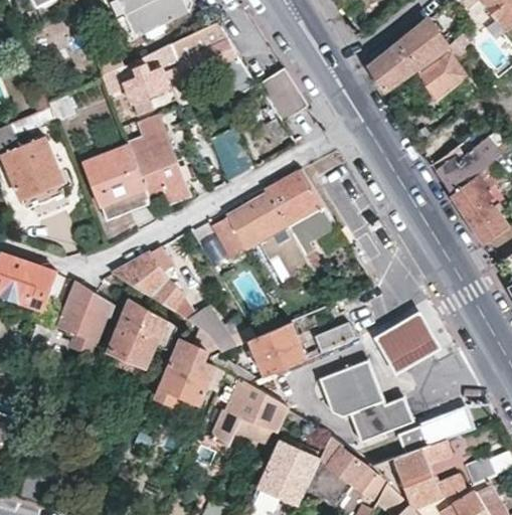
[(184,0),(104,0),(122,39),(143,30),(162,21),(189,9),(184,0)]
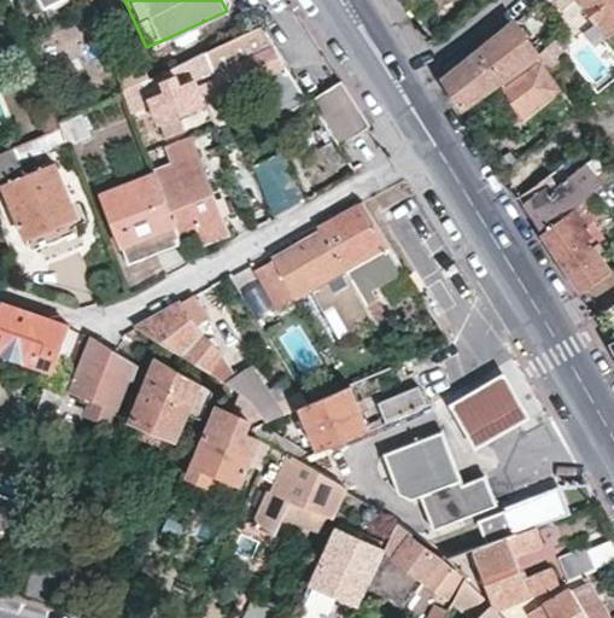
[(613,0),(553,0),(557,6),(565,0),(578,0),(606,35),(613,28),(613,0)]
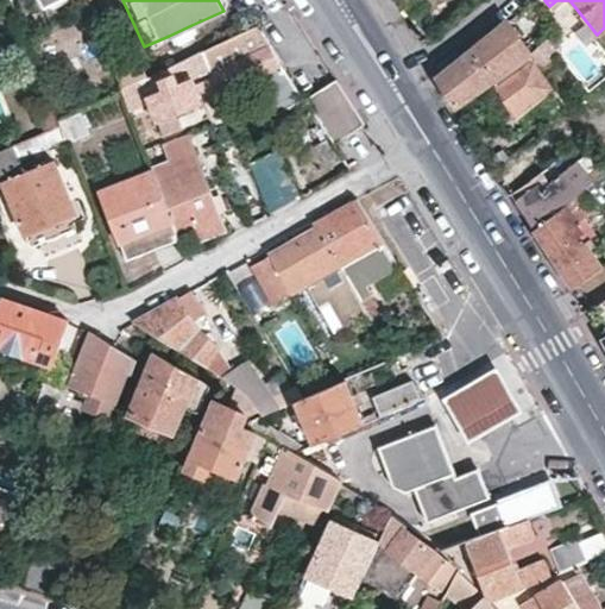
[(524,49),(503,24),(438,77),(441,85),(445,89),(454,105),(490,76),(524,49)]
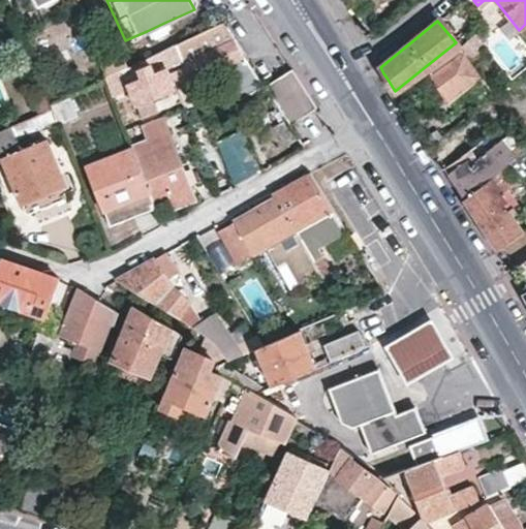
[(169,27),(166,22),(147,31),(150,36),(169,27)]
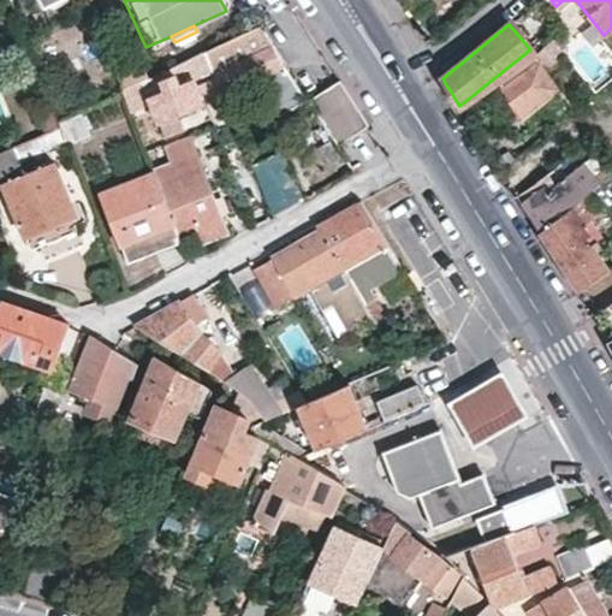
[(307,100),(257,25),(203,53),(218,89),(220,95),(257,78),(275,119),(296,107),(307,100)]
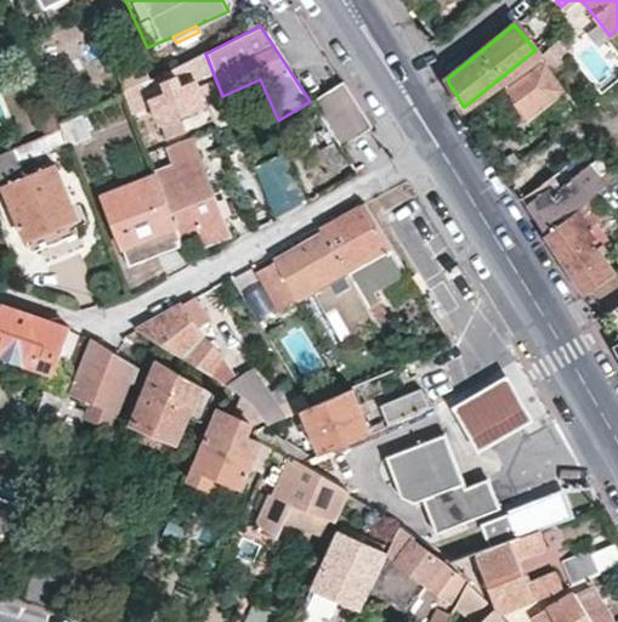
[(588,43),(571,55),(590,83),(607,71),(588,43)]
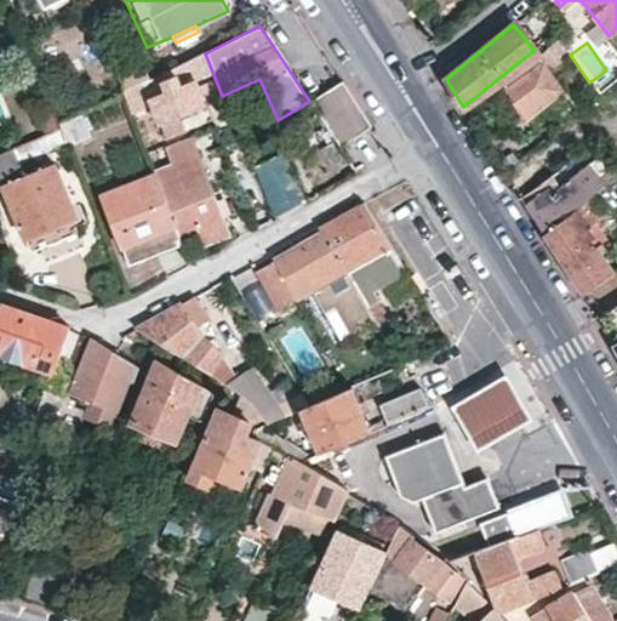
[(569,86),(538,47),(535,50),(500,78),(530,115),(569,86)]
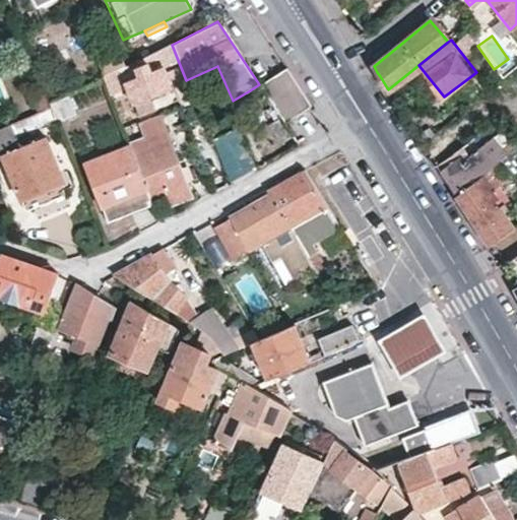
[(184,75),(172,45),(119,70),(137,116),(152,110),(152,108),(148,99),(171,88),(169,82),(184,75)]
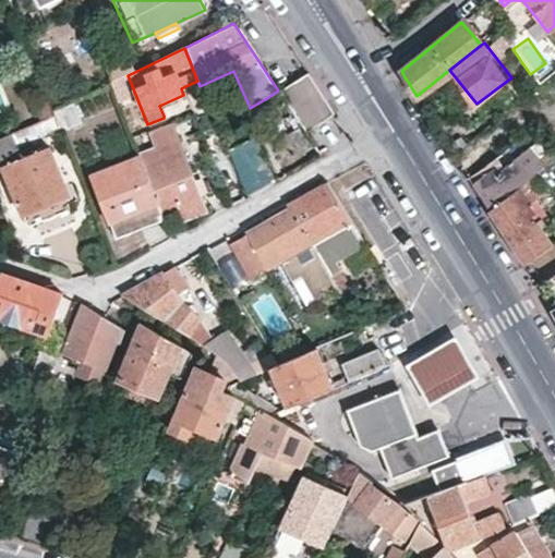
[(311,77),(308,72),(279,93),(308,132),(335,112),(311,77)]
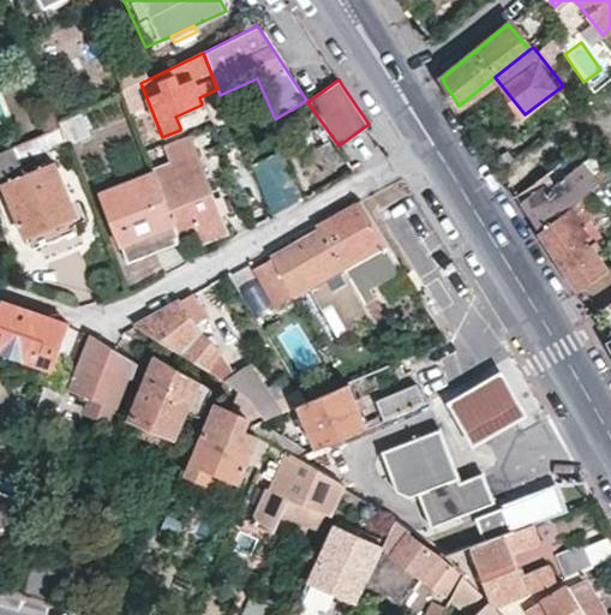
[(84,115),(61,126),(63,130),(70,147),(93,137),(84,115)]
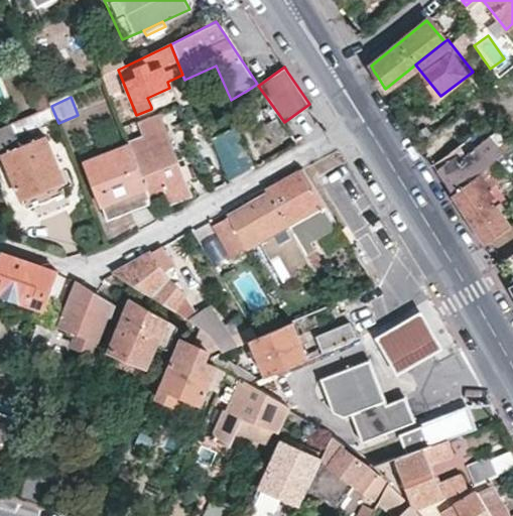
[(52,109),(12,126),(10,122),(0,126),(0,160),(7,158),(29,211),(67,195),(61,182),(66,180),(46,135),(21,146),(17,137),(42,127),(43,129),(58,123),(52,109)]
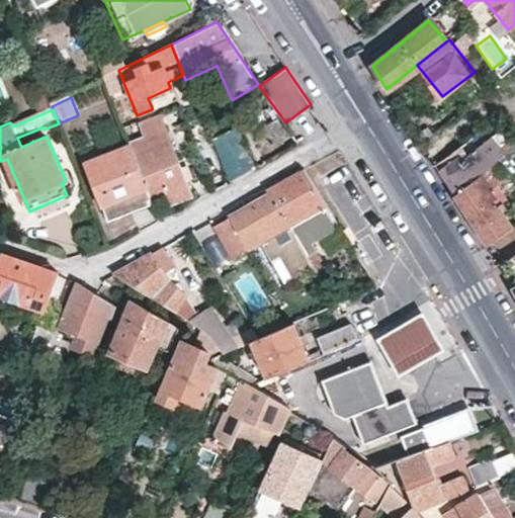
[(164,131),(157,114),(138,122),(144,138),(164,131)]
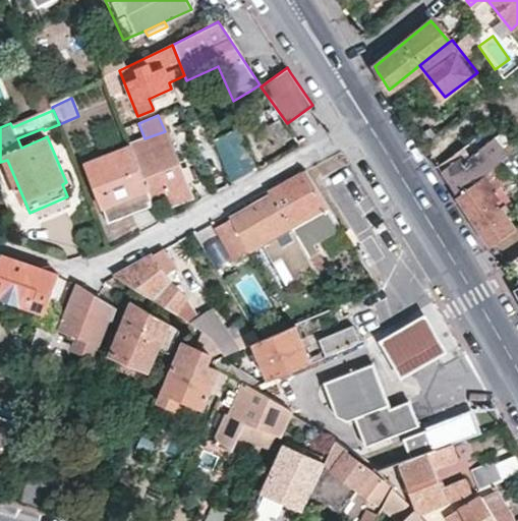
[(250,152),(225,127),(212,132),(232,182),(245,174),(257,168),(250,152)]
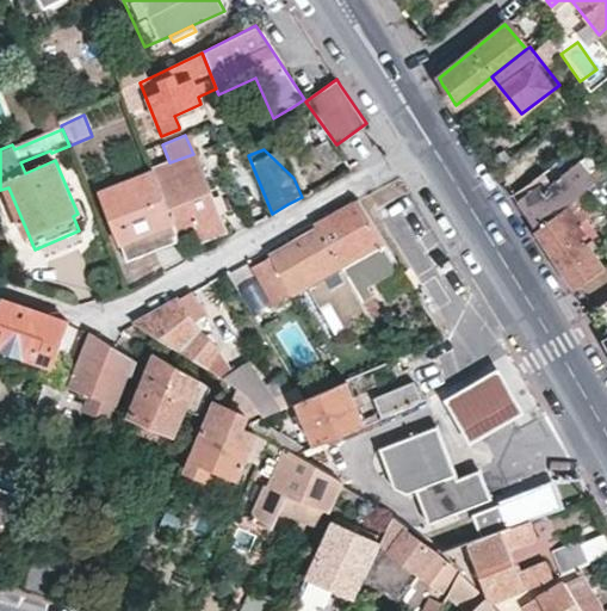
[(154,173),(174,223),(178,233),(194,227),(200,240),(225,230),(196,153),(193,154),(169,162),(153,170),(154,173)]
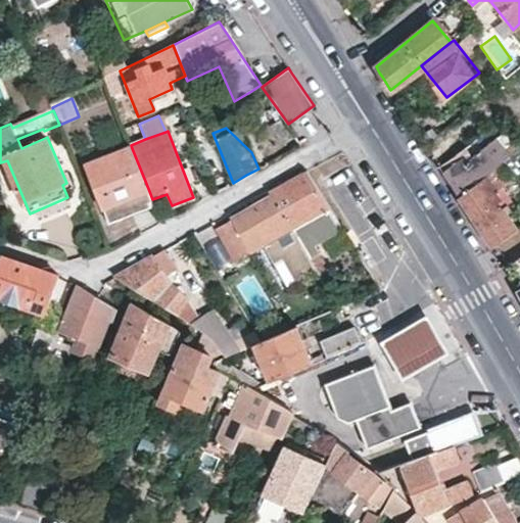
[(445,175),(459,196),(500,164),(514,153),(511,149),(507,152),(497,138),(465,160),(462,157),(442,171),(445,175)]
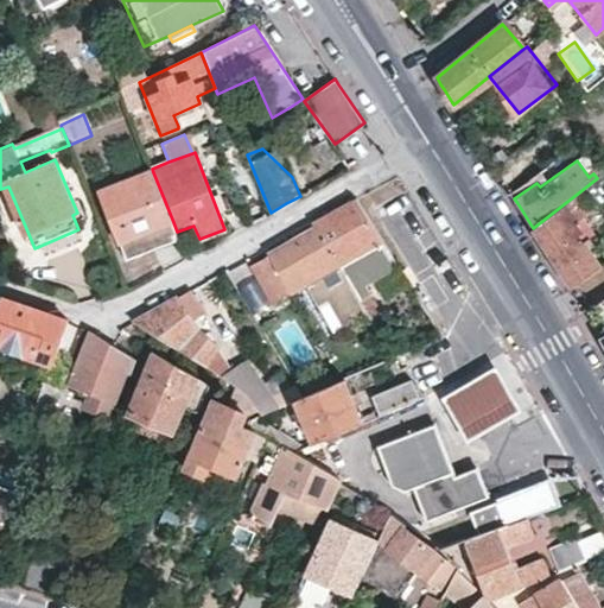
[(121,242),(173,222),(153,172),(101,194),(121,242)]
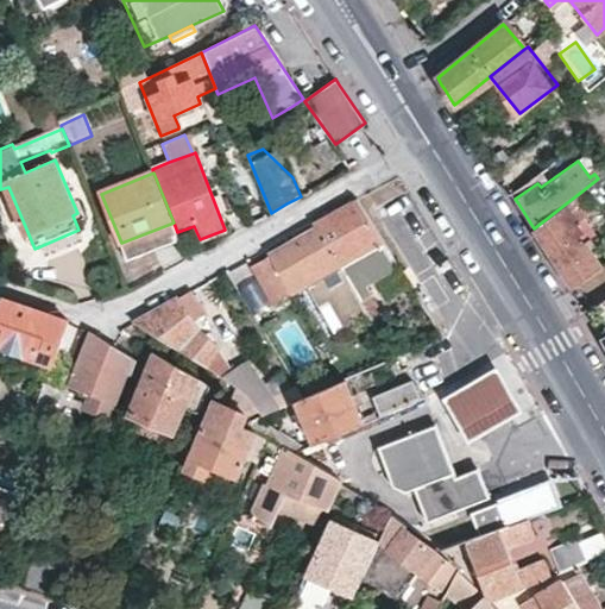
[(549,253),(573,289),(603,268),(586,240),(597,233),(587,218),(599,209),(591,198),(587,199),(581,192),(534,228),(549,253)]
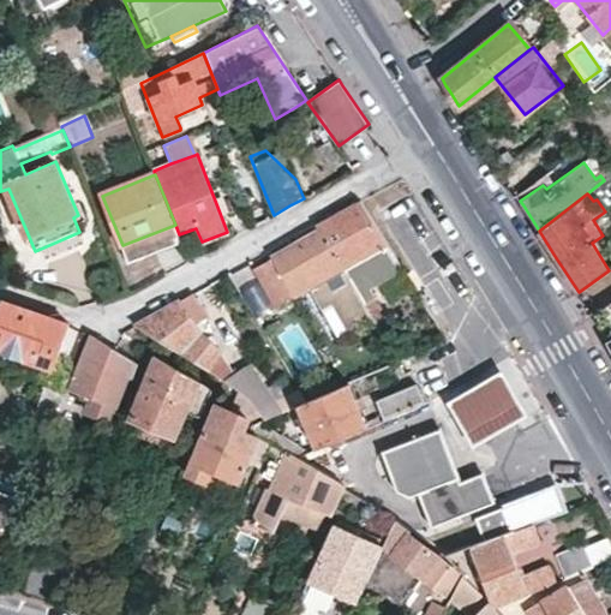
[(385,244),(359,201),(339,213),(316,225),(319,231),(341,269),(385,244)]
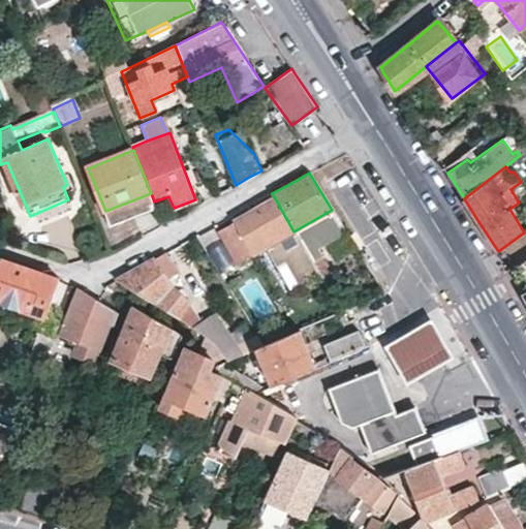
[(306,252),(275,198),(218,231),(237,265),(267,248),(278,268),(284,265),(298,285),(318,274),(306,252)]
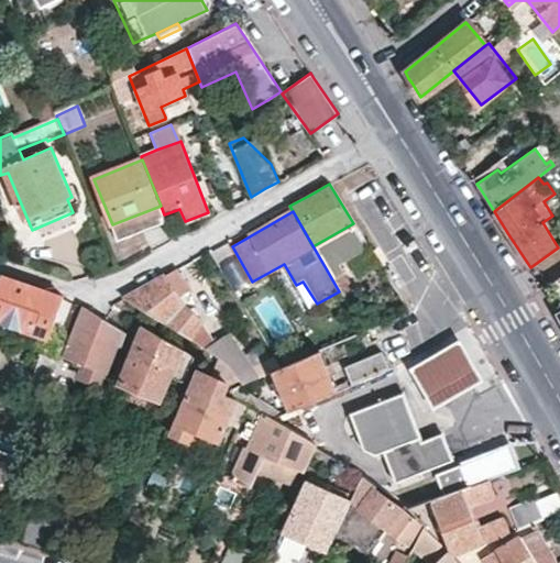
[(326,268),(366,245),(353,223),(313,246),(326,268)]
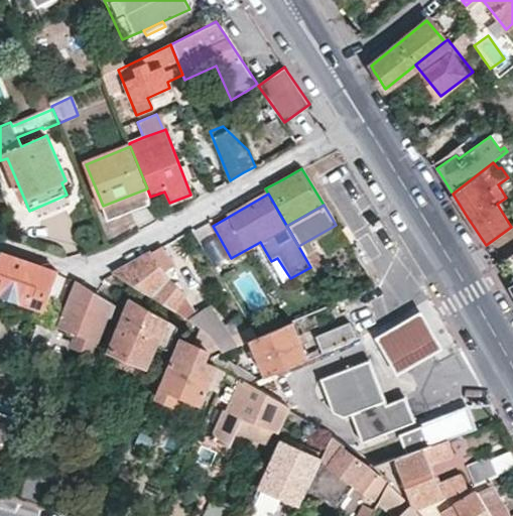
[(222,354),(234,348),(229,339),(209,307),(197,314),(184,295),(164,272),(174,266),(160,248),(113,274),(178,314),(187,320),(209,336),(222,354)]
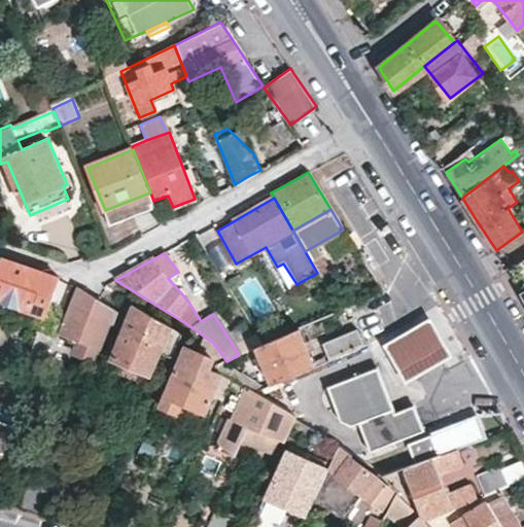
[(35,270),(0,257),(0,301),(43,316),(58,278),(35,270)]
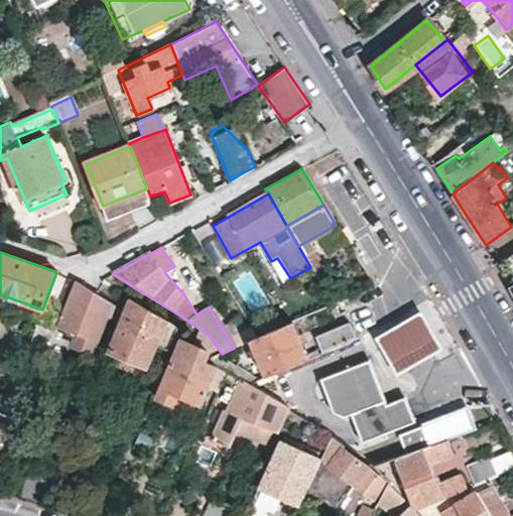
[(512,252),(496,263),(503,275),(510,287),(512,285),(512,252)]
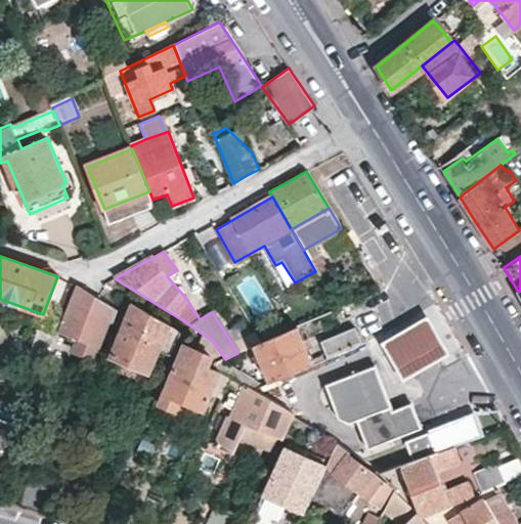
[(119,310),(95,297),(82,290),(76,286),(60,332),(78,338),(74,352),(94,360),(106,322),(113,324),(119,310)]
